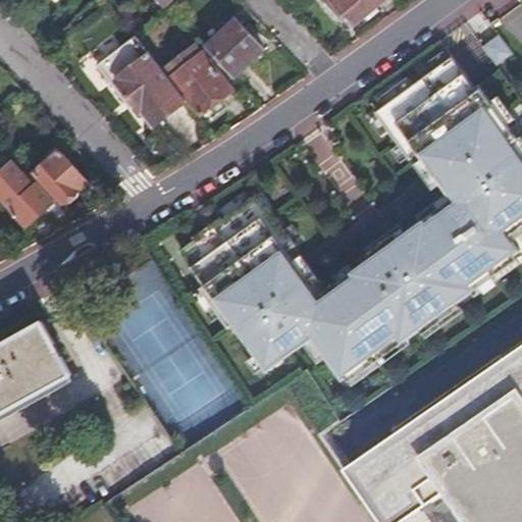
[(328,0),(352,28),(386,0),(328,0)]
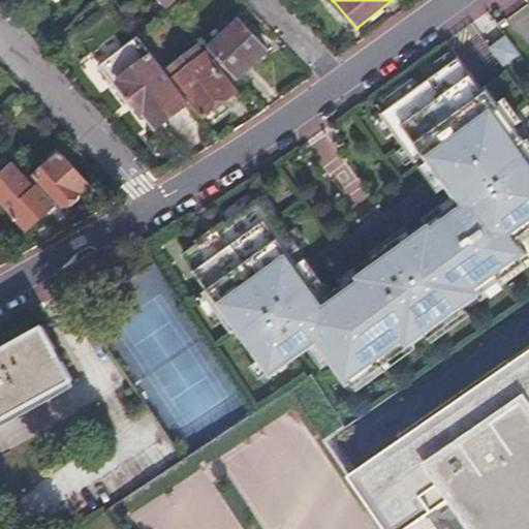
[(209,48),(238,80),(270,51),(258,38),(263,34),(255,25),(251,29),(242,19),(209,48)]
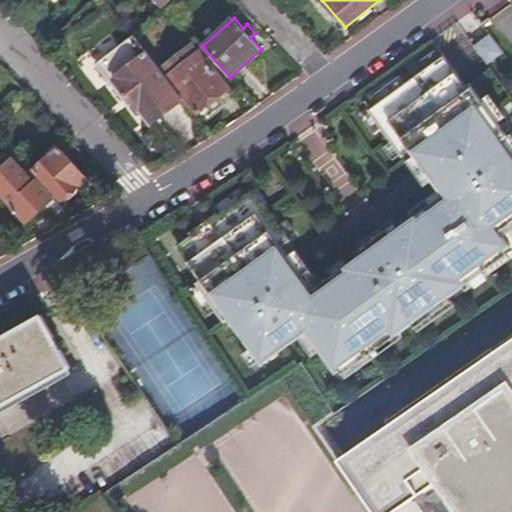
[(483,27),(468,38),(482,57),(497,46),(483,27)]
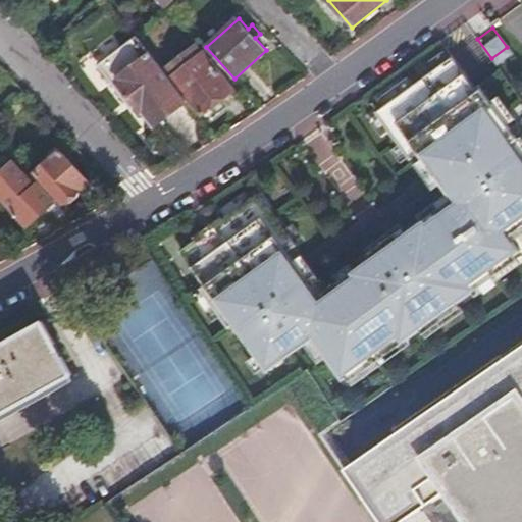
[(152,125),(187,99),(137,34),(98,63),(125,100),(131,96),(152,125)]
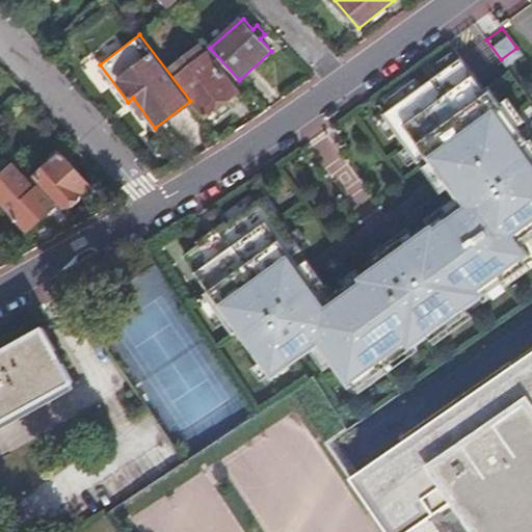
[(197,41),(166,65),(206,115),(236,91),(197,41)]
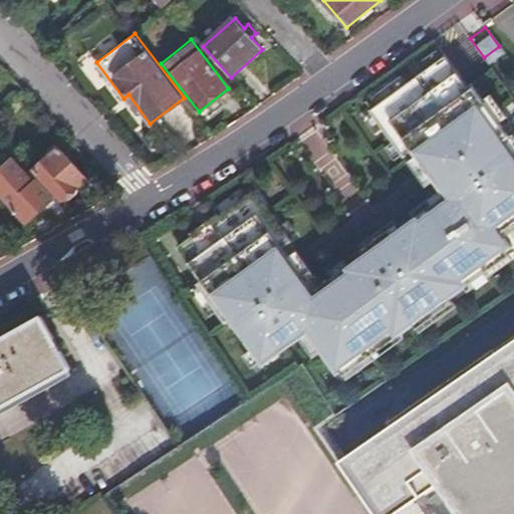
[(193,238),(178,249),(202,283),(199,286),(200,288),(192,294),(208,316),(216,310),(227,325),(231,321),(252,350),(244,356),(253,368),(261,362),(263,365),(300,338),(313,356),(321,351),(337,372),(340,371),(346,379),(402,338),(400,335),(414,324),(420,332),(457,305),(450,297),(465,286),(468,290),(513,257),(507,249),(511,245),(504,235),(513,227),(513,133),(513,132),(508,135),(499,120),(507,114),(490,91),(482,97),(470,81),(466,84),(444,54),(441,56),(435,48),(422,57),(427,66),(406,82),(400,74),(369,95),(375,103),(368,108),(372,113),(364,119),(374,133),(382,126),(392,140),(383,146),(396,162),(412,150),(416,155),(408,161),(426,185),(434,180),(442,189),(411,211),(416,217),(350,265),(345,260),(330,272),(336,279),(325,288),(298,252),(290,258),(283,249),(292,243),(290,240),(298,234),(289,222),(281,228),(254,192),(247,198),(242,189),(216,208),(222,216),(219,218),(218,216),(191,236),(193,238)]
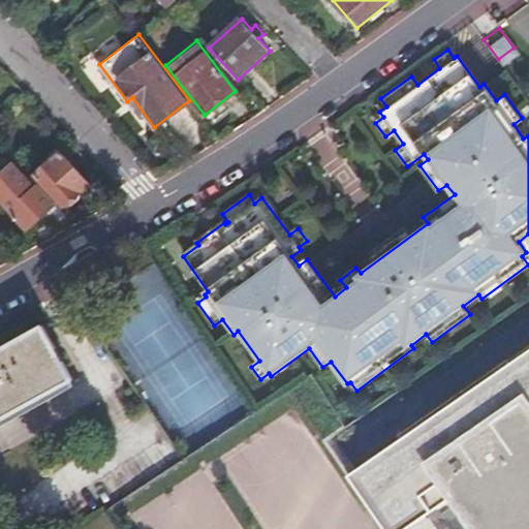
[(62,154),(37,177),(64,207),(69,206),(80,196),(78,194),(88,184),(62,154)]
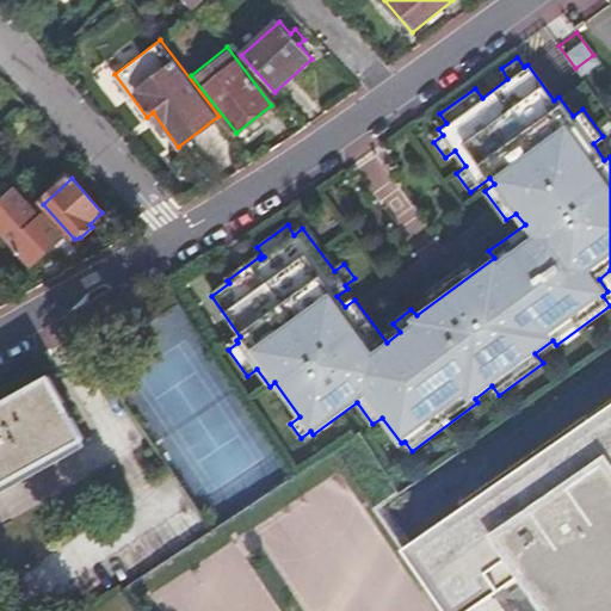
[(14,251),(28,265),(62,234),(45,215),(38,222),(13,195),(0,207),(0,230),(17,250),(14,251)]
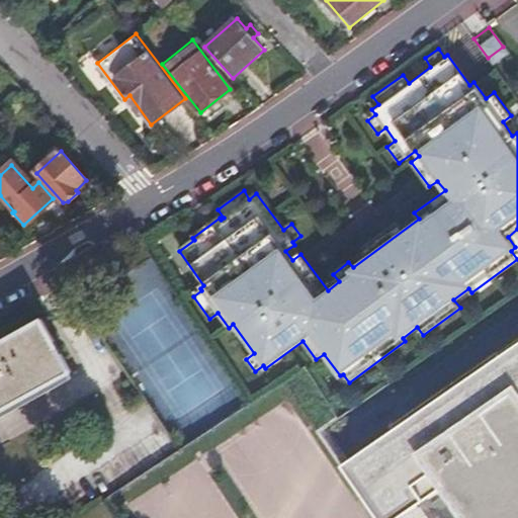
[(0,409),(72,370),(42,318),(0,340),(0,409)]
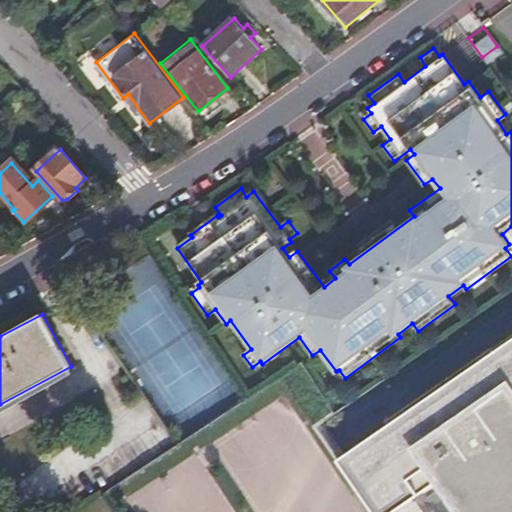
[(511,511),(511,339),(499,349),(496,346),(391,420),(338,454),(376,511),(387,511),(436,480),(456,511),(511,511)]
